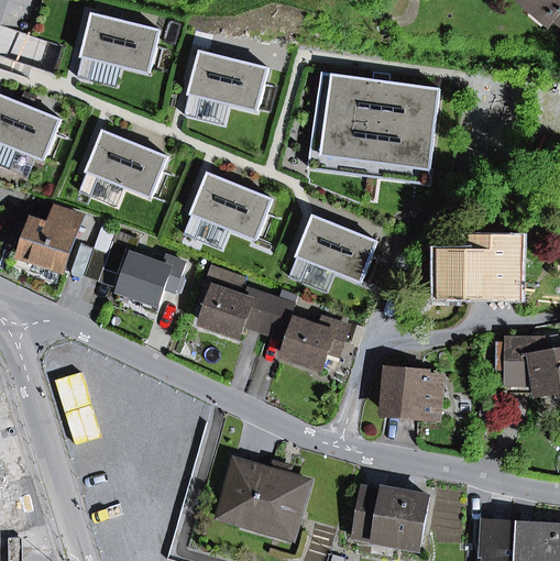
[(531,0),(552,17),(558,10),(559,11),(559,0),(531,0)]
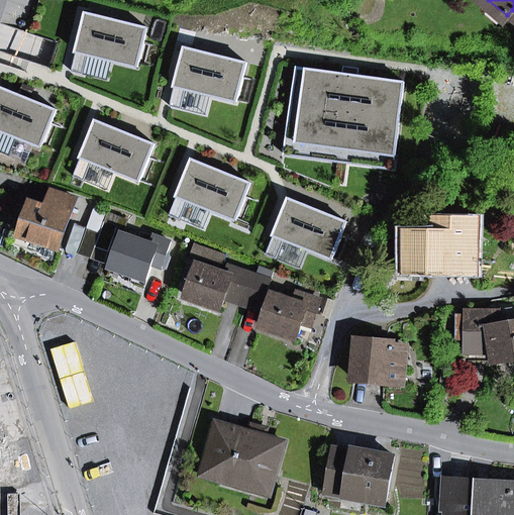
[(146,26),(85,11),(70,70),(81,73),(86,54),(110,60),(136,66),(146,26)]
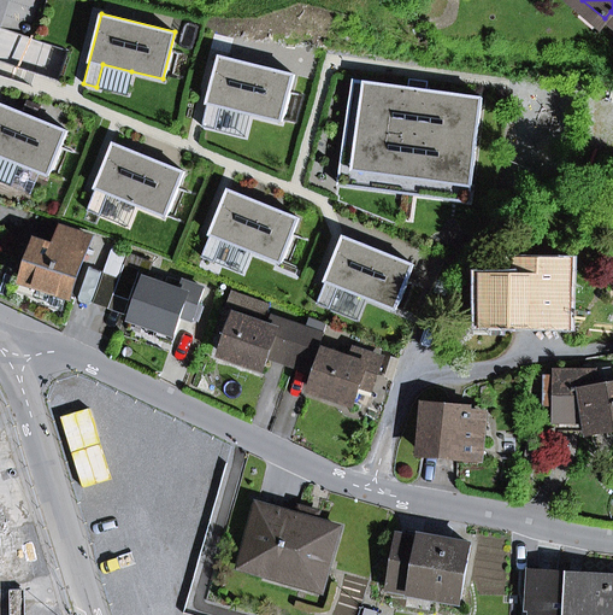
[(292,72),(218,54),(200,126),(214,129),(219,105),(249,112),(280,119),(292,72)]
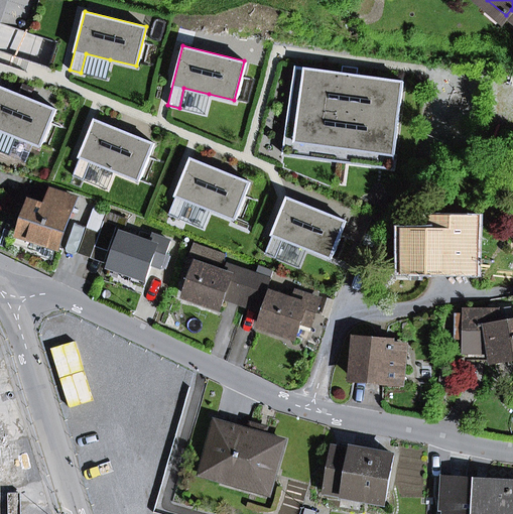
[(81,73),(105,79),(110,59),(86,53),(81,73)]
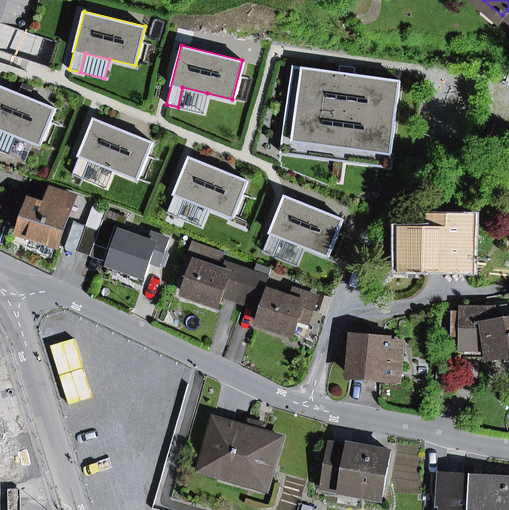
[(337,71),(353,73),(354,66),(338,64),(337,71)]
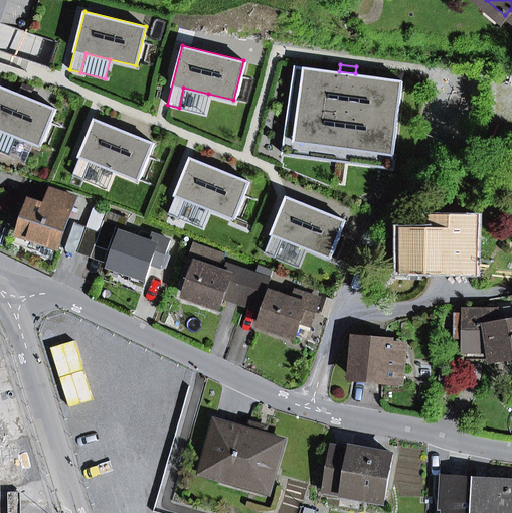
[(389,167),(401,80),(355,73),(339,71),(293,65),(281,153),(389,167)]
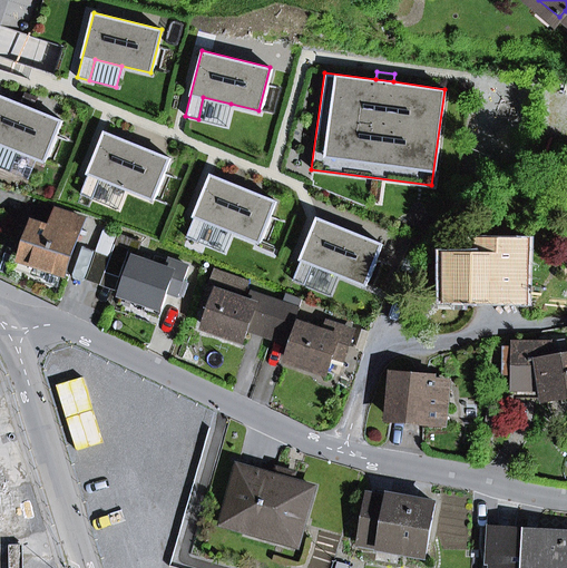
[(61,119),(0,94),(0,143),(17,149),(45,160),(61,119)]
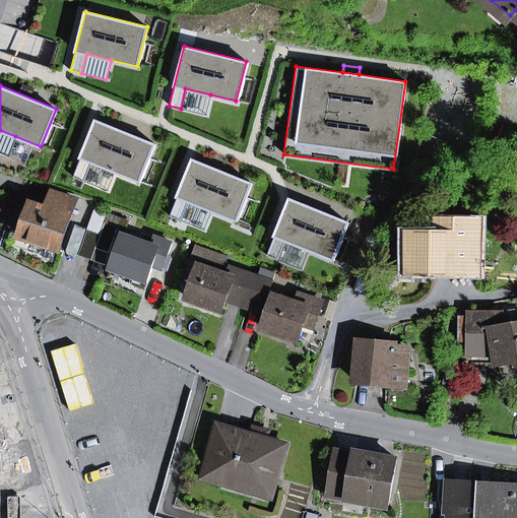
[(181,109),(205,114),(210,94),(185,88),(181,109)]
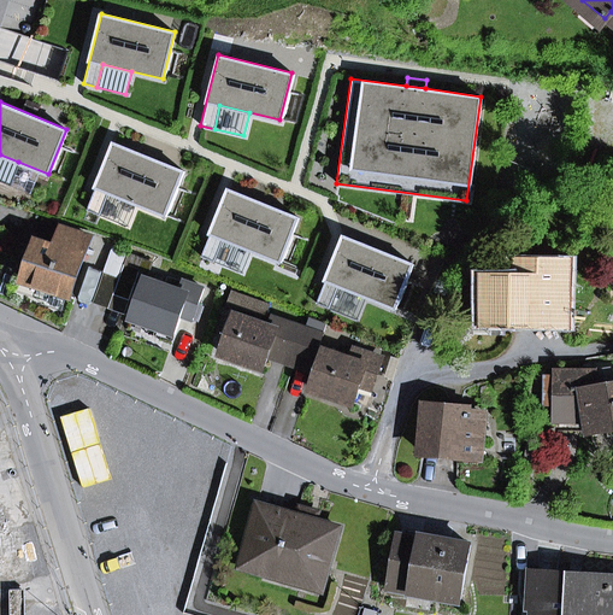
[(183,170),(113,142),(86,209),(98,214),(107,192),(135,203),(164,215),(183,170)]
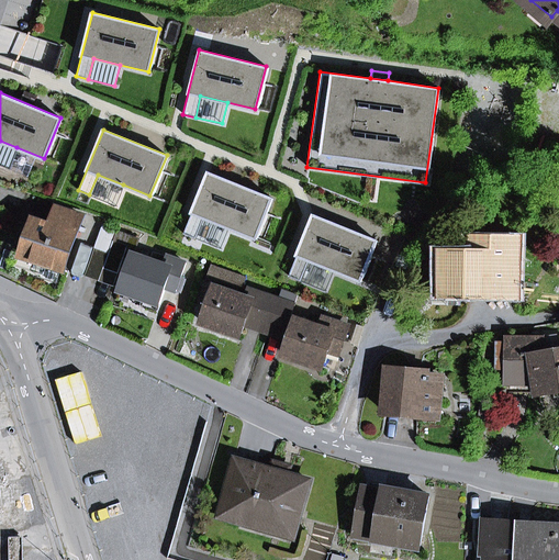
[(0,164),(9,168),(17,147),(0,141),(0,164)]
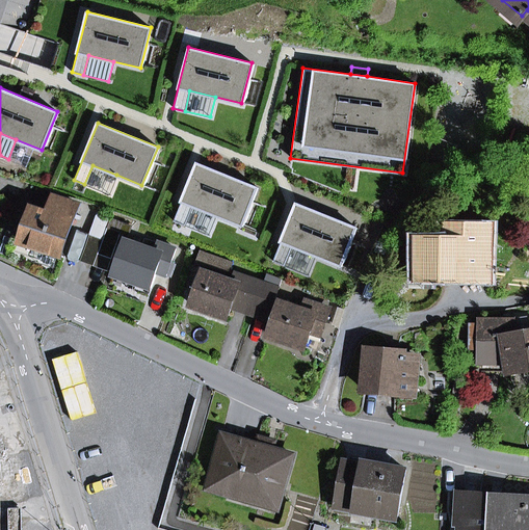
[(257,187),(196,162),(173,220),(183,224),(191,206),(215,215),(240,226),(257,187)]
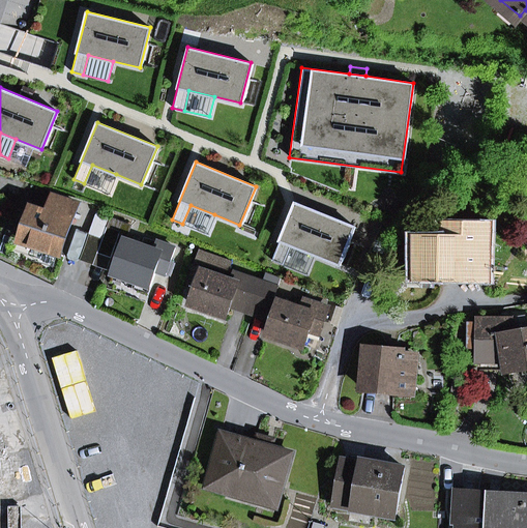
[(84,183),(109,194),(116,174),(92,165),(84,183)]
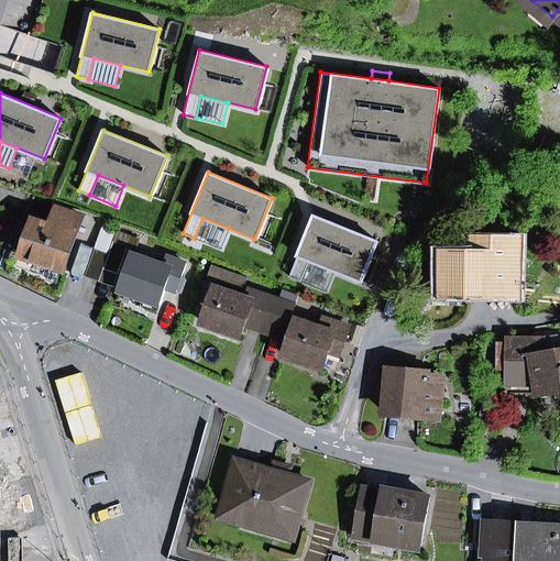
[(20,254),(11,251),(3,272),(58,292),(66,270),(62,267),(80,217),(55,207),(48,224),(33,219),(20,254)]
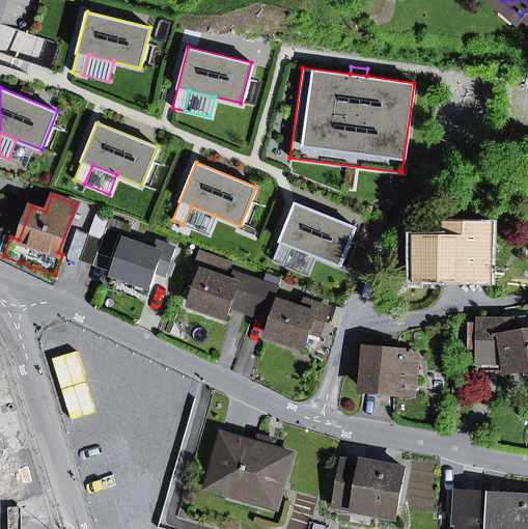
[(354,226),(294,202),(271,259),(281,265),(289,245),(313,255),(338,265),(354,226)]
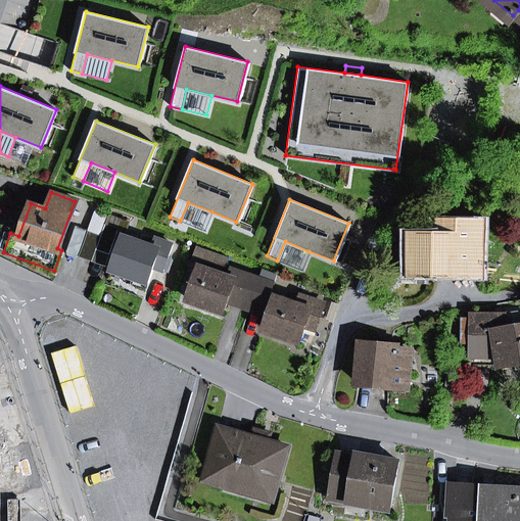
[(180,221),(203,230),(211,211),(188,202),(180,221)]
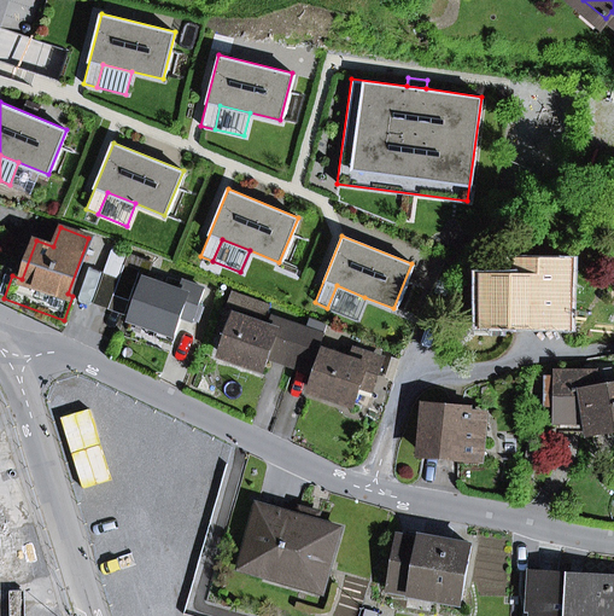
[(91,302),(106,308),(111,292),(126,253),(110,248),(91,302)]
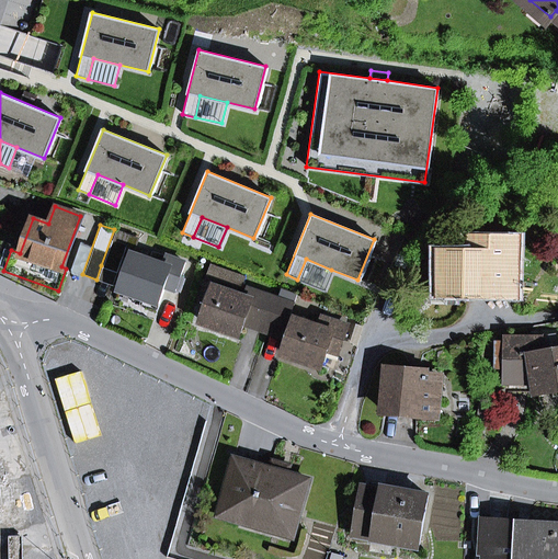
[(114,229),(101,265),(116,271),(126,243),(133,246),(136,237),(114,229)]
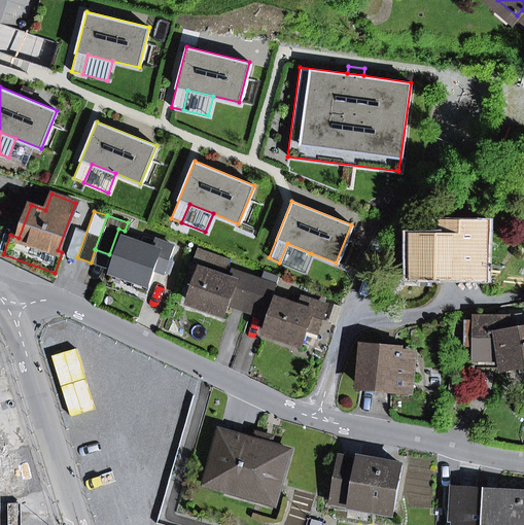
[(413,237),(412,274),(481,275),(482,224),(441,223),(440,237),(413,237)]
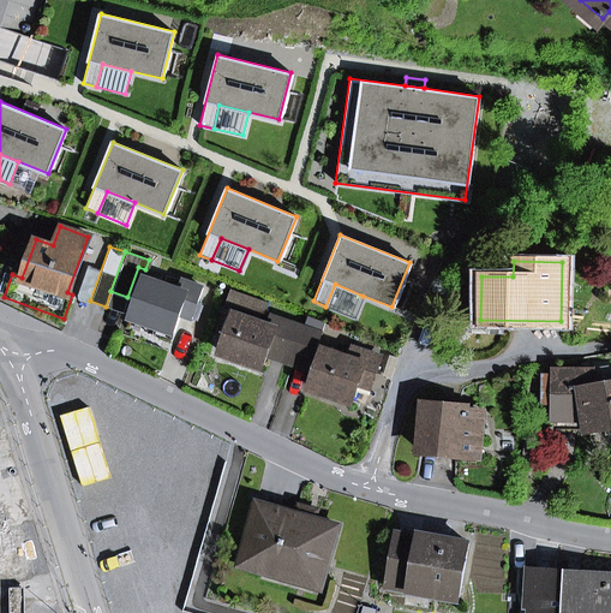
[(0,296),(4,297),(12,274),(15,268),(5,265),(0,277),(0,296)]
